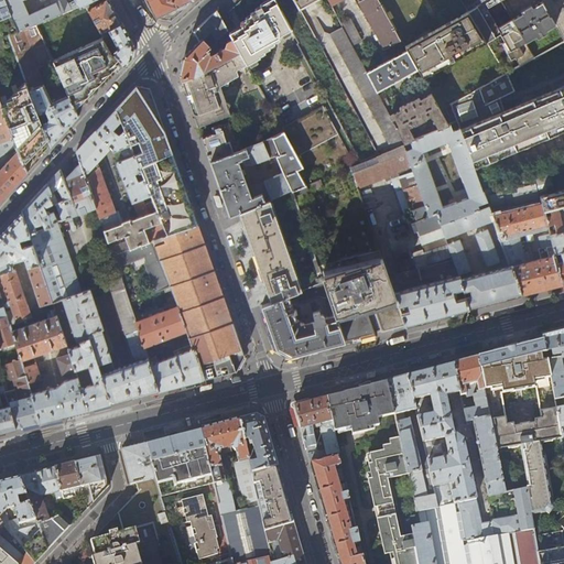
[(0,0),(0,30),(3,38),(9,35),(20,32),(4,0),(0,0)]
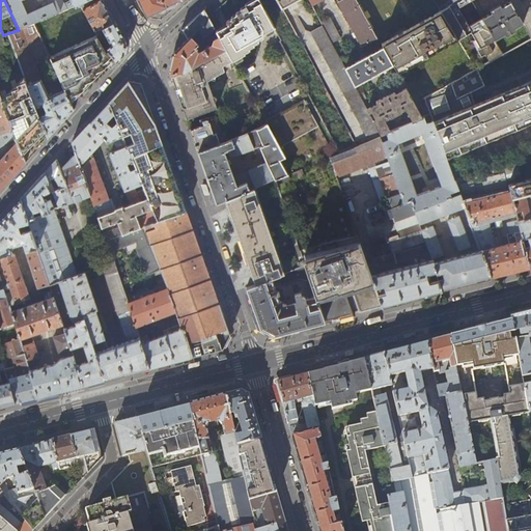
[(4,0),(19,30),(35,24),(81,3),(86,0),(4,0)]
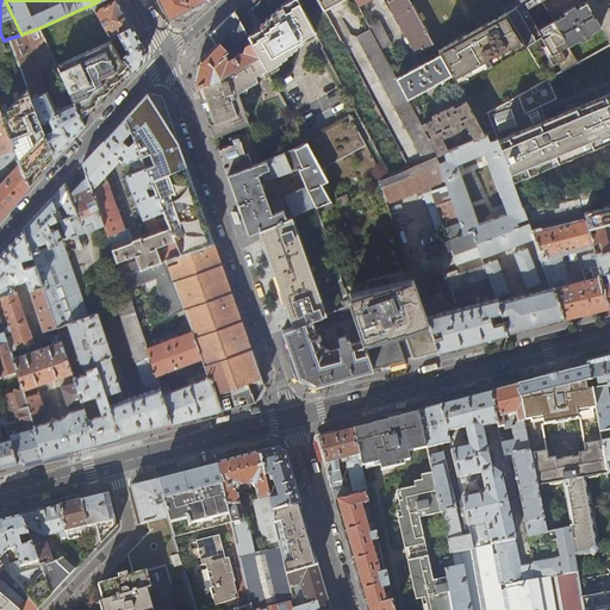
[(99,0),(93,4),(112,41),(123,56),(129,64),(136,72),(143,63),(144,55),(145,49),(136,32),(132,25),(118,0),(99,0)]
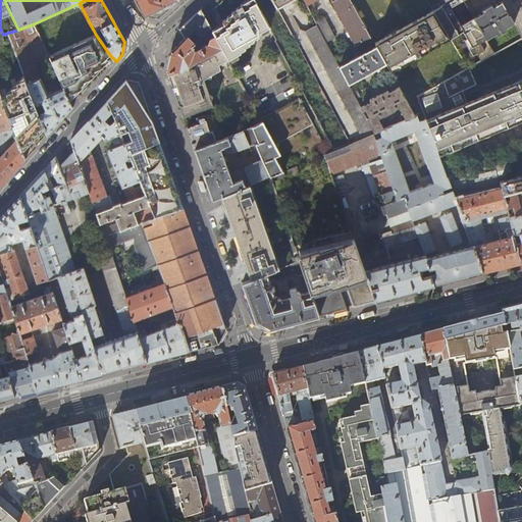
[(137,0),(145,15),(160,8),(174,2),(174,1),(174,0),(176,0),(178,2),(180,0),(137,0)]
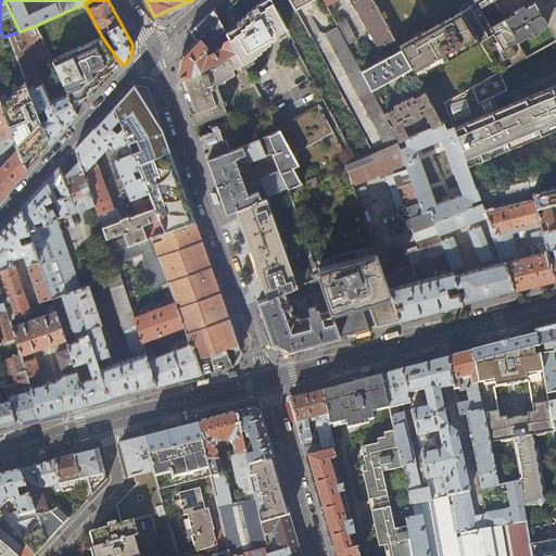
[(226,33),(236,51),(242,64),(257,55),(256,54),(262,51),(261,50),(266,47),(265,46),(272,42),(270,40),(276,38),(275,35),(287,28),(270,0),(263,0),(256,4),(257,5),(252,9),(253,10),(248,13),(248,14),(242,17),(243,20),(238,22),(239,25),(234,28),(226,33)]
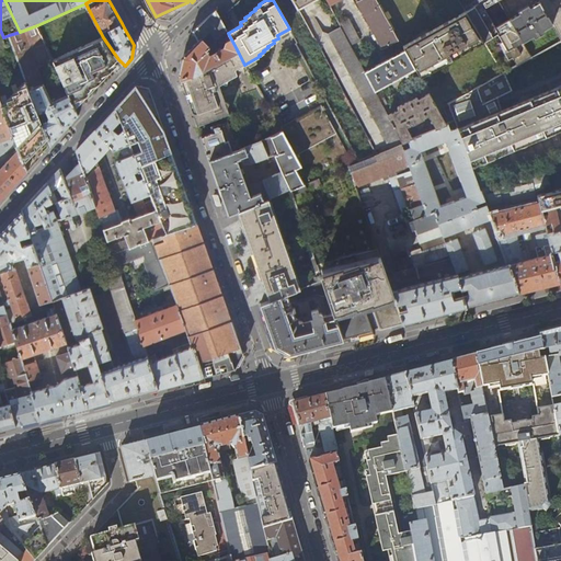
[(365,0),(357,4),(381,48),(399,39),(376,0),(365,0)]
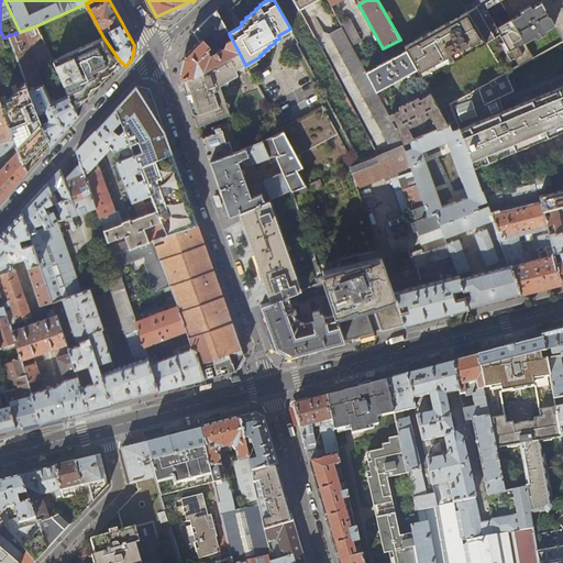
[(504,0),(500,0),(511,19),(512,14),(504,0)]
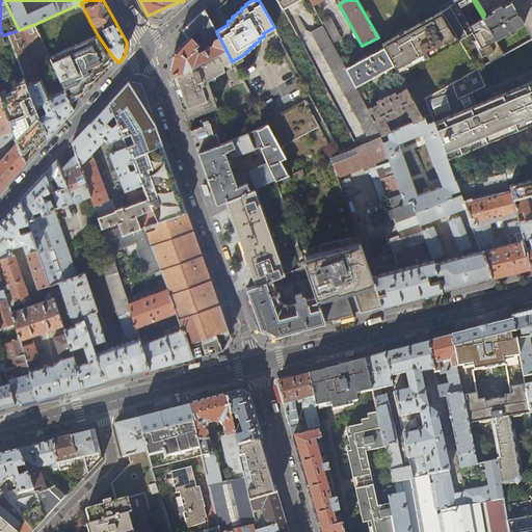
[(531,0),(508,0),(510,2),(523,24),(530,38),(531,36),(531,0)]
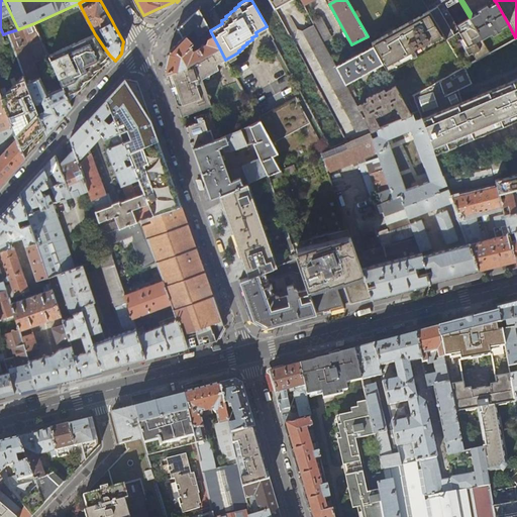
[(478,12),(470,17),(481,37),(490,32),(492,34),(500,30),(499,28),(508,23),(496,2),(487,7),(486,5),(477,10),(478,12)]
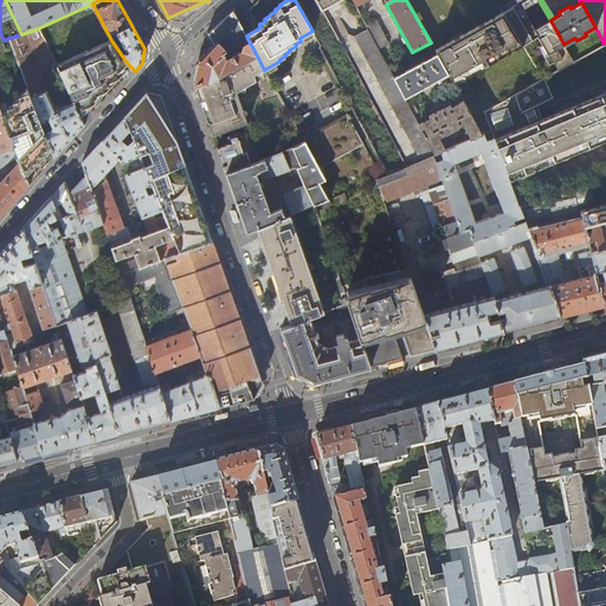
[(516,5),(502,12),(522,45),(534,38),(530,31),(519,10),(516,5)]
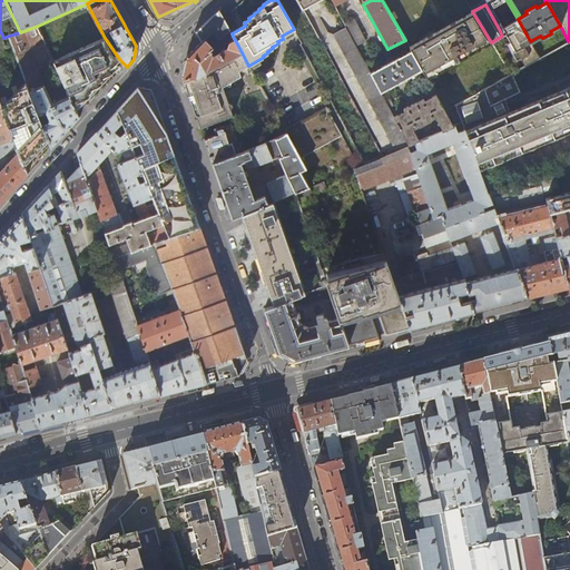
[(206,21),(195,31),(202,41),(187,56),(185,66),(183,77),(184,81),(198,77),(242,52),(232,33),(218,10),(206,21)]
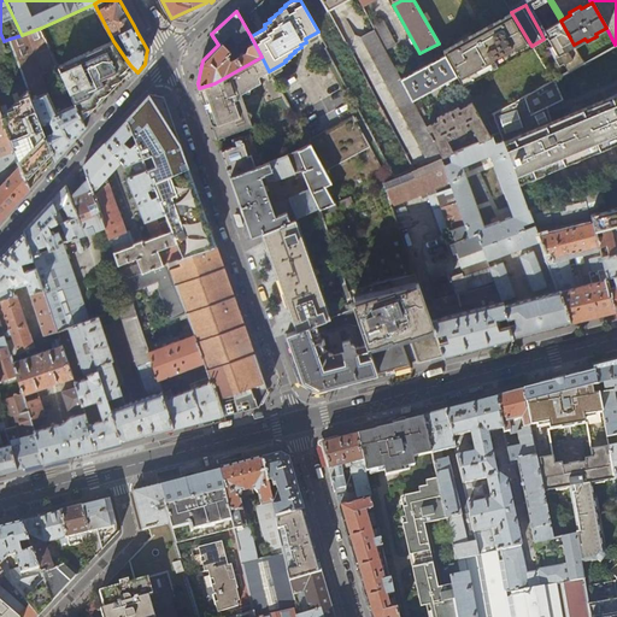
[(460,84),(532,46),(511,12),(442,51),(444,54),(456,75),(460,84)]
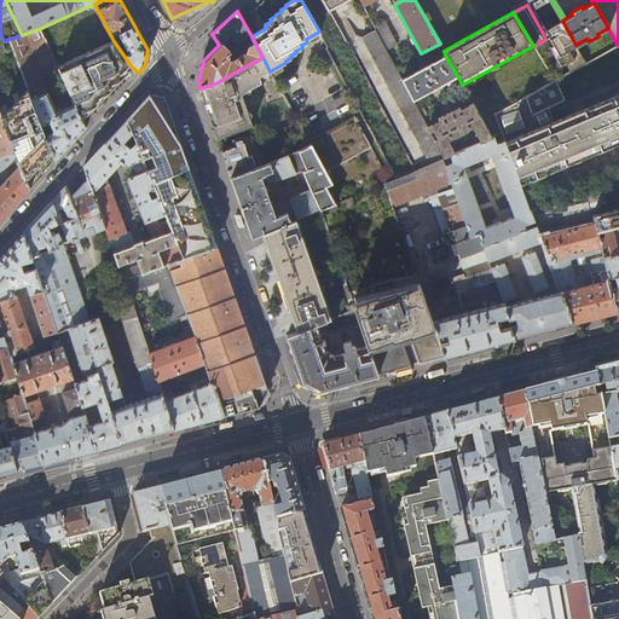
[(374,27),(376,30),(387,51),(398,45),(385,21),(374,27)]
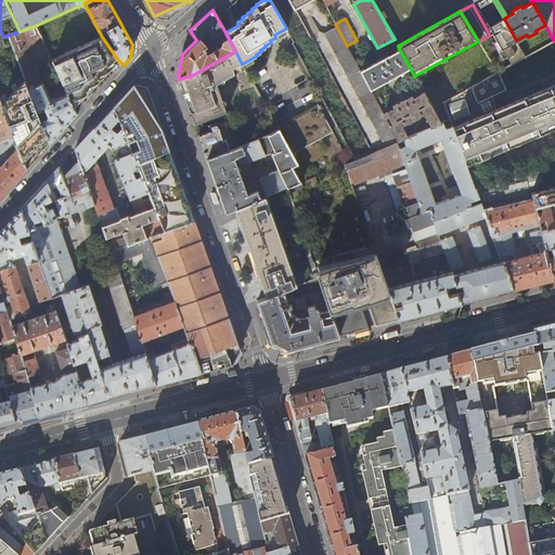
[(516,40),(504,18),(486,28),(489,35),(506,66),(525,56),(516,40)]
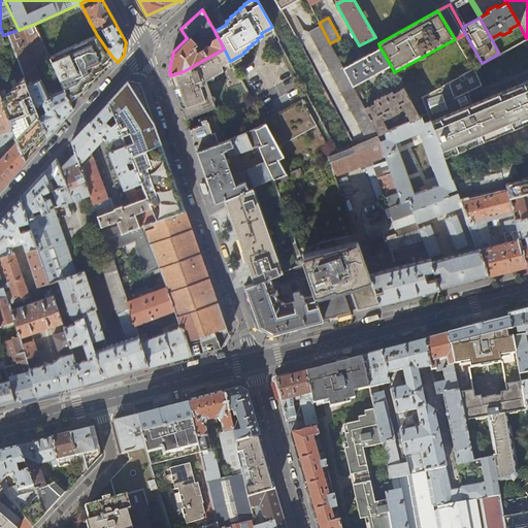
[(35,24),(19,30),(8,33),(26,79),(44,128),(48,137),(56,128),(73,109),(70,103),(64,88),(48,95),(40,78),(44,76),(43,74),(40,75),(35,63),(50,58),(35,24)]
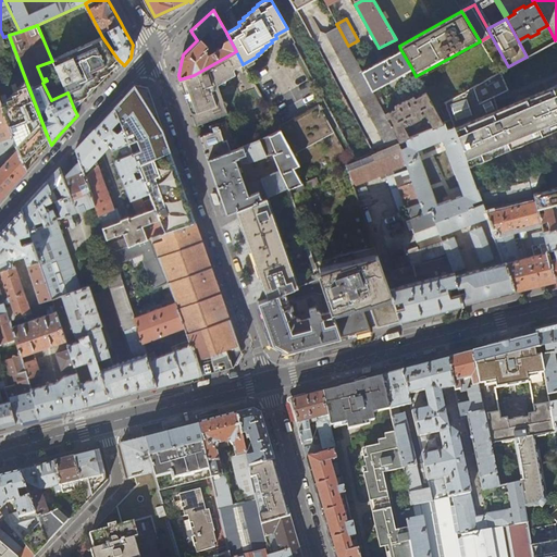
[(362,71),(348,46),(338,27),(325,34),(387,147),(399,143),(398,141),(400,141),(385,114),(372,90),(362,71)]
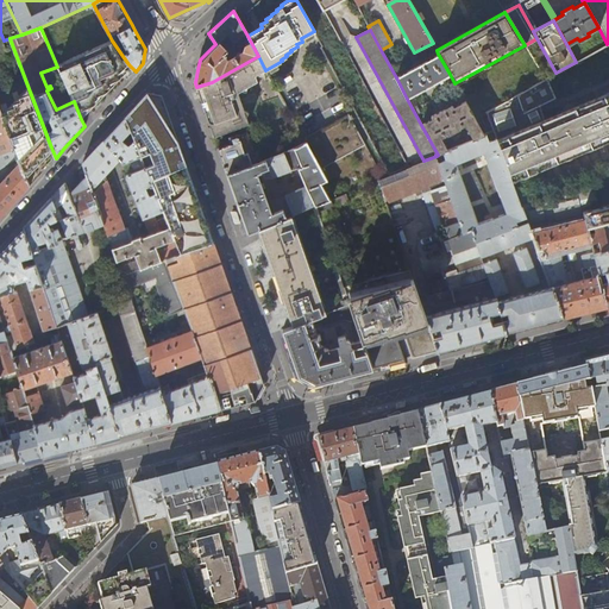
[(112,41),(57,67),(74,101),(81,119),(127,71),(125,68),(129,64),(123,56),(112,41)]
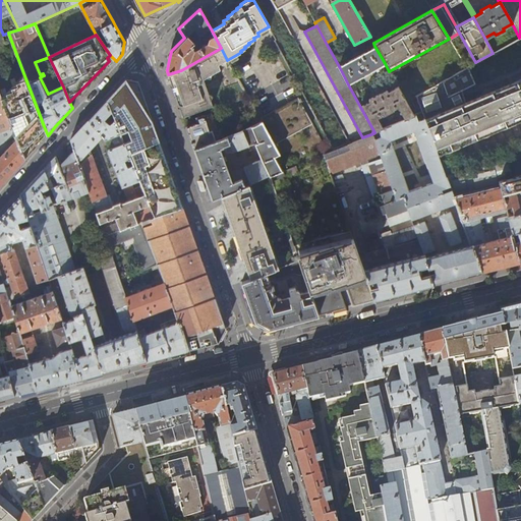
[(520,36),(519,38),(493,53),(475,62),(416,97),(422,113),(445,177),(446,176),(495,164),(506,160),(502,146),(496,129),(520,118),(520,36)]
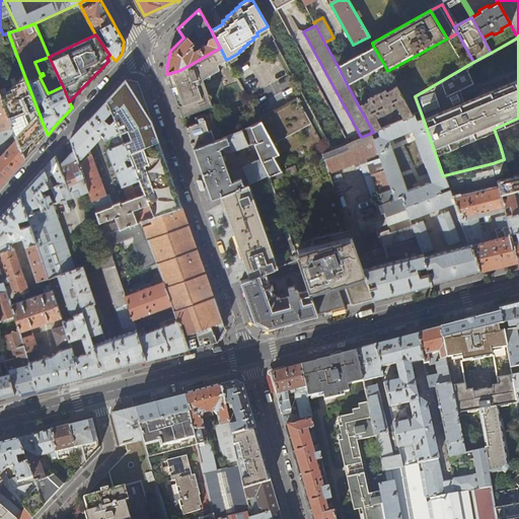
[(347,84),(383,63),(373,46),(338,66),(347,84)]
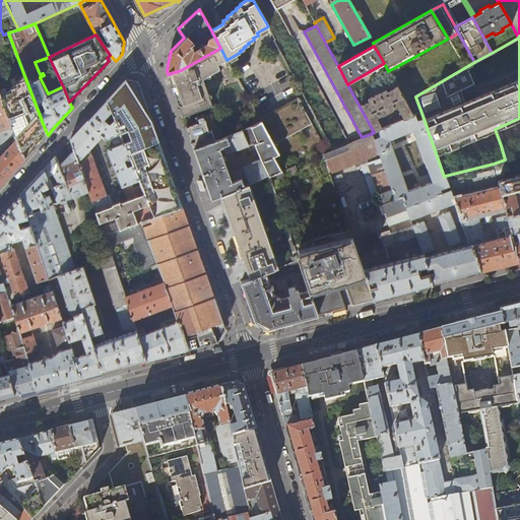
[(212,107),(203,79),(219,70),(218,65),(226,60),(220,48),(181,70),(168,74),(176,95),(183,117),(212,107)]
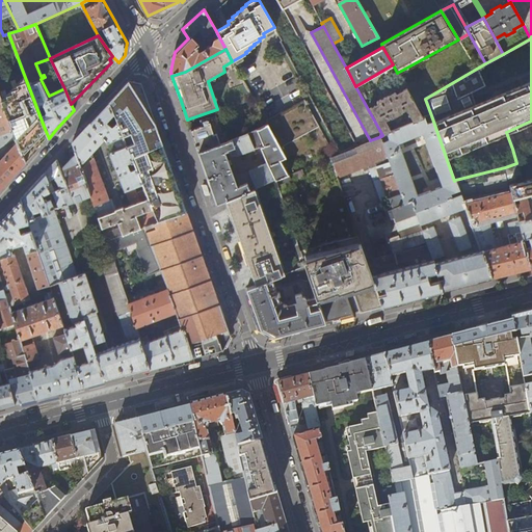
[(8,97),(2,100),(16,136),(18,141),(21,150),(28,147),(27,143),(34,141),(33,138),(40,135),(38,132),(45,129),(26,80),(18,83),(19,86),(12,88),(14,91),(7,94),(8,97)]
